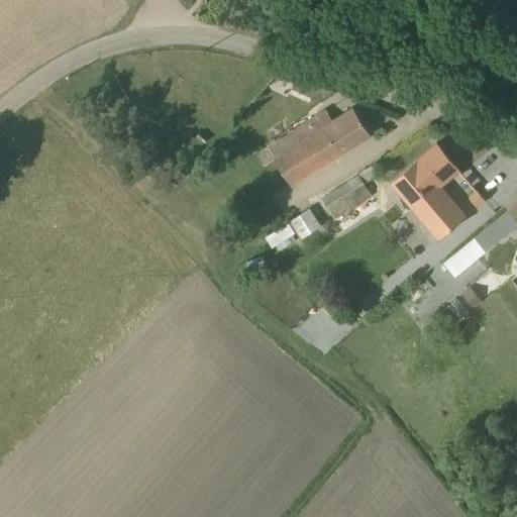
[(494,63),(487,57),(481,63),(487,69),(494,63)]
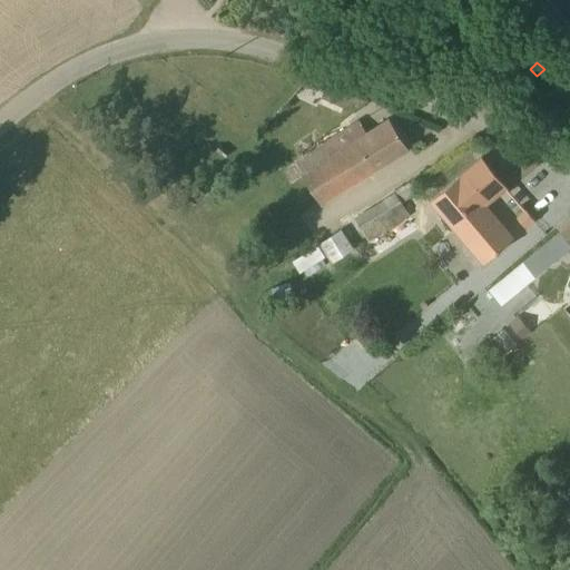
[(356,119),(293,161),(320,204),(408,149),(387,118),(365,133),(356,119)]
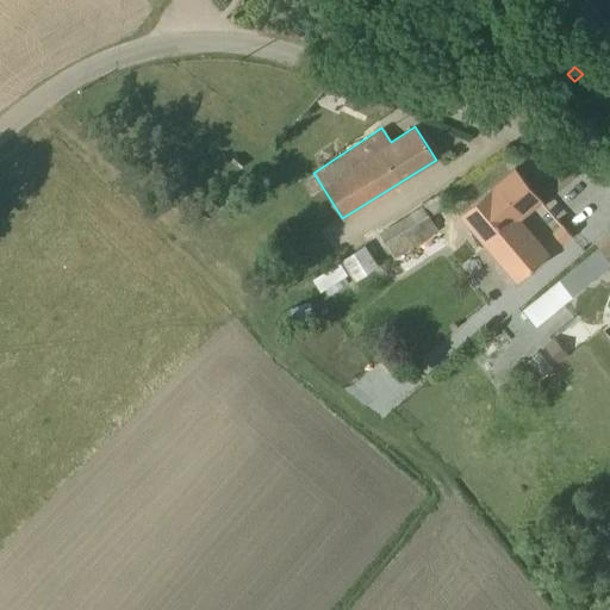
[(459,216),(515,281),(548,254),(518,219),(541,199),(514,168),(459,216)]
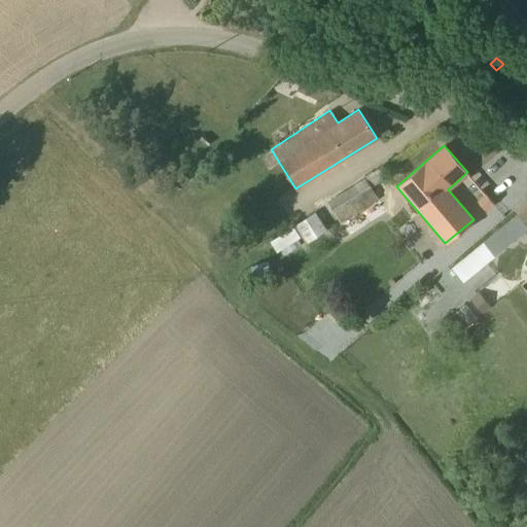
[(326,201),(340,223),(380,201),(370,181),(383,172),(379,167),(363,176),(364,177),(326,201)]
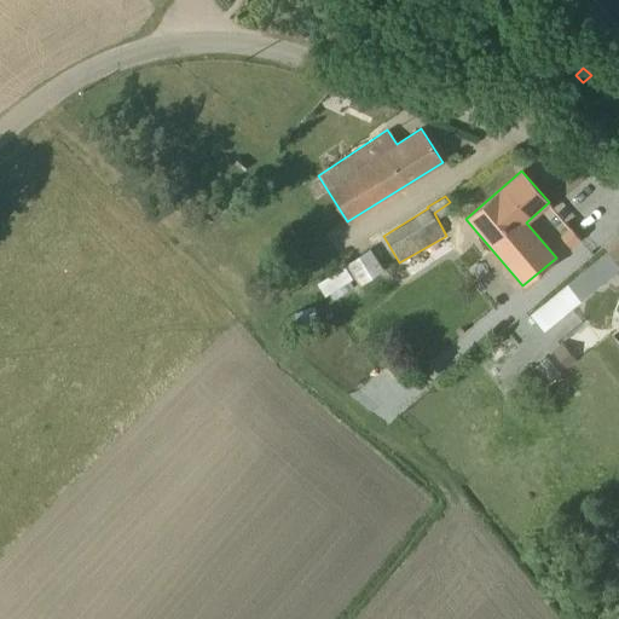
[(527,317),(541,333),(618,267),(618,230),(601,246),(606,252),(527,317)]
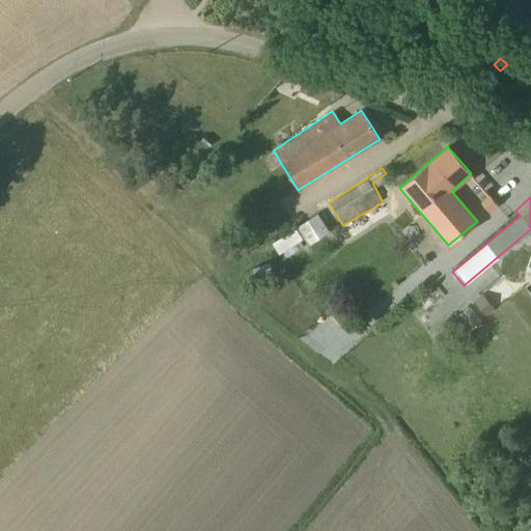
[(316,214),(272,243),(278,253),(303,236),(308,245),(328,232),(316,214)]
